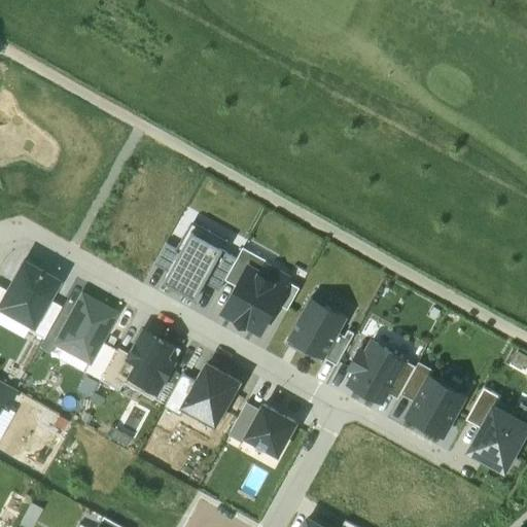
[(156,284),(199,307),(210,286),(227,255),(233,245),(190,222),(175,249),(165,269),(156,284)]
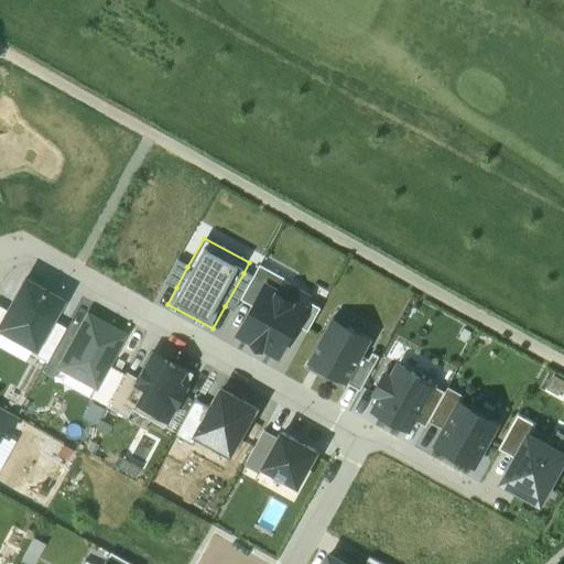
[(166,282),(176,288),(187,267),(177,261),(166,282)]
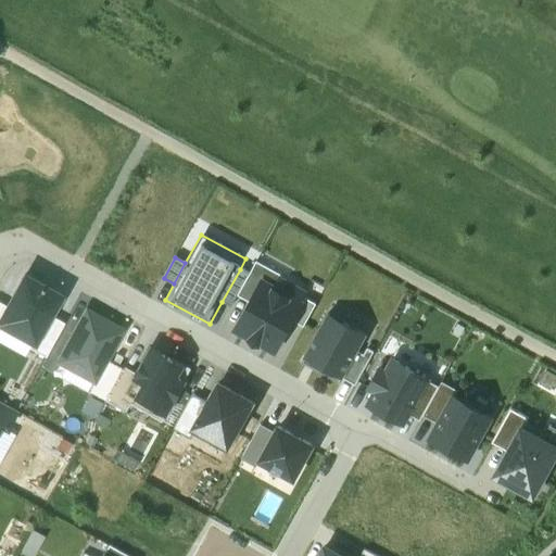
[(238,295),(251,302),(267,272),(254,265),(249,274),(238,295)]
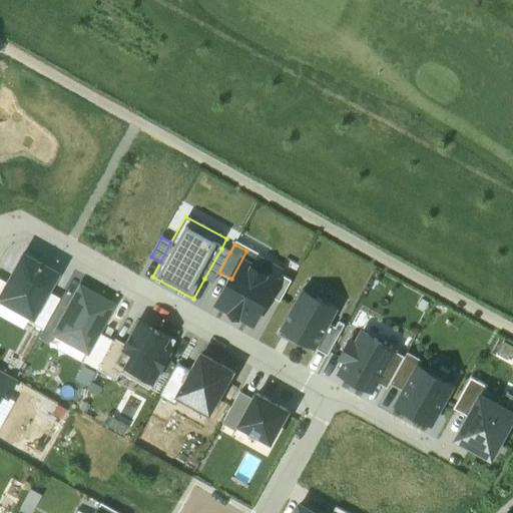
[(221,248),(204,279),(213,283),(219,273),(229,252),(221,248)]
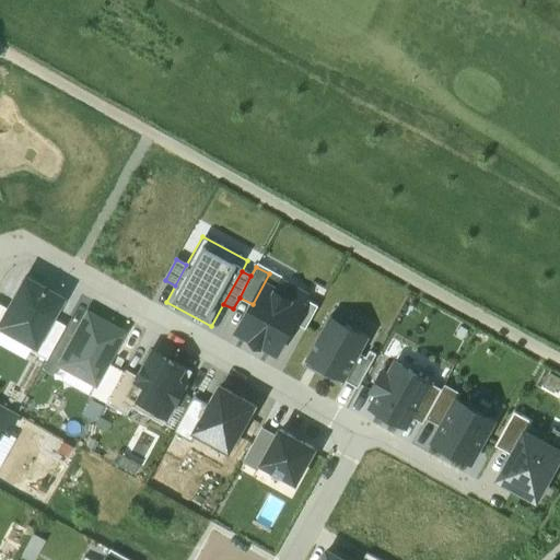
[(293,322),(305,300),(307,294),(269,273),(253,304),(237,330),(277,352),(293,322)]
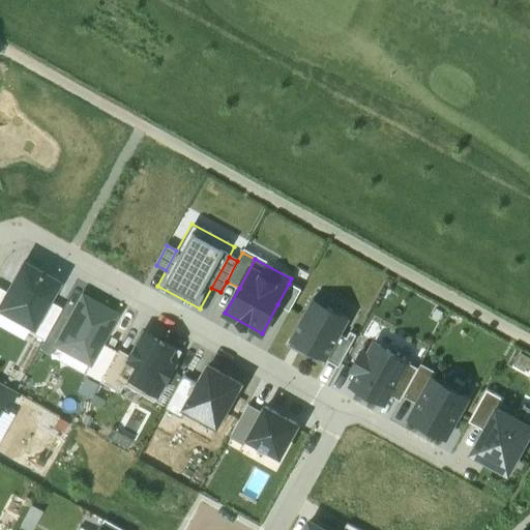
[(47,301),(57,283),(23,264),(7,293),(0,305),(0,307),(33,326),(47,301)]
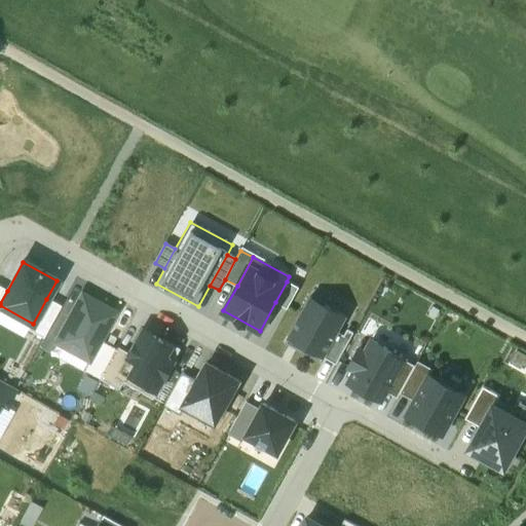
[(287,282),(275,302),(288,309),(299,289),(287,282)]
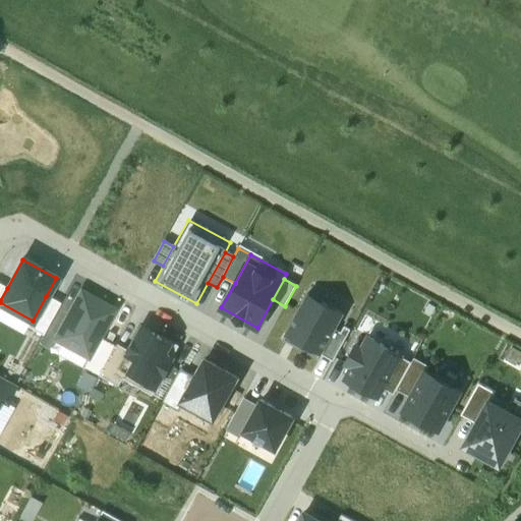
[(53,339),(89,358),(115,308),(79,289),(53,339)]
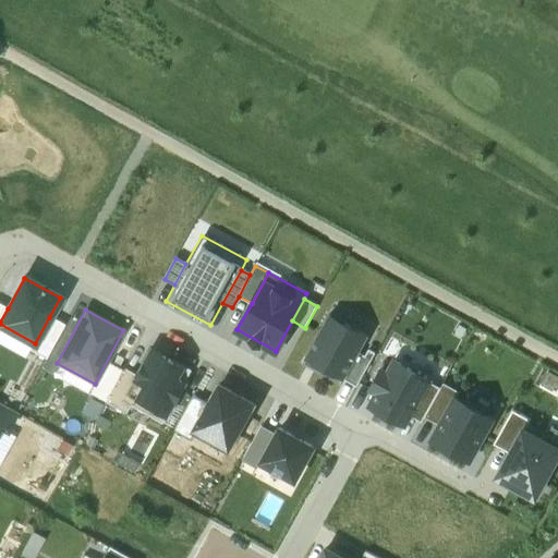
[(359,352),(367,336),(328,314),(304,359),(320,367),(317,374),(340,386),(342,381),(359,352)]
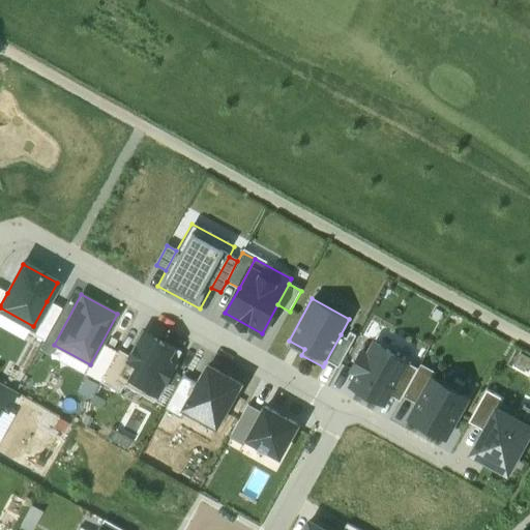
[(61,308),(47,301),(30,332),(43,341),(61,308)]
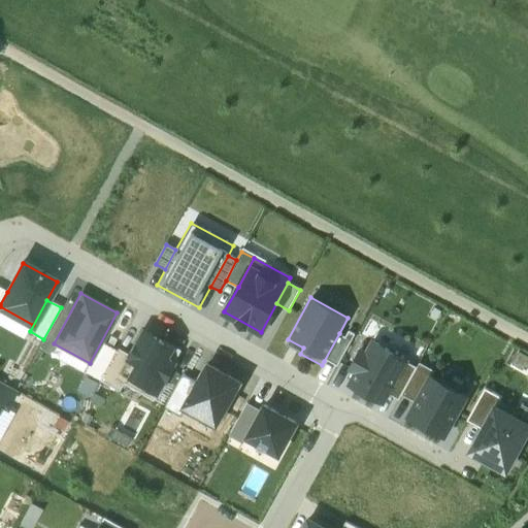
[(174,363),(168,359),(174,348),(142,330),(128,355),(125,360),(134,364),(123,385),(153,401),(174,363)]
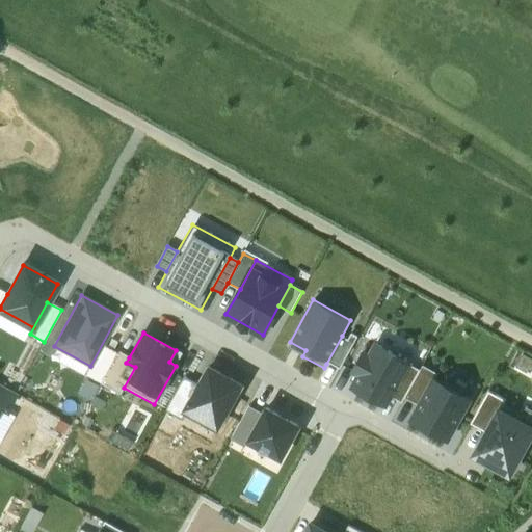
[(342,336),(326,364),(339,370),(354,343),(342,336)]
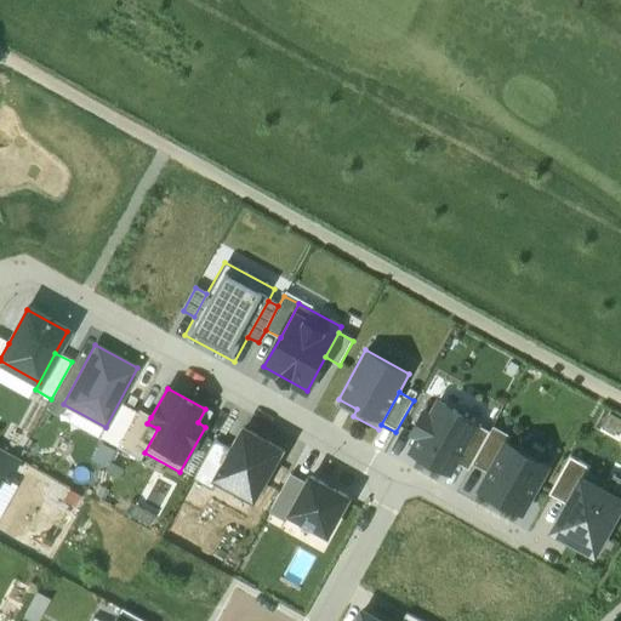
[(456,463),(477,425),(480,417),(461,408),(459,411),(439,402),(432,416),(425,412),(412,434),(419,438),(411,451),(451,473),(456,463)]
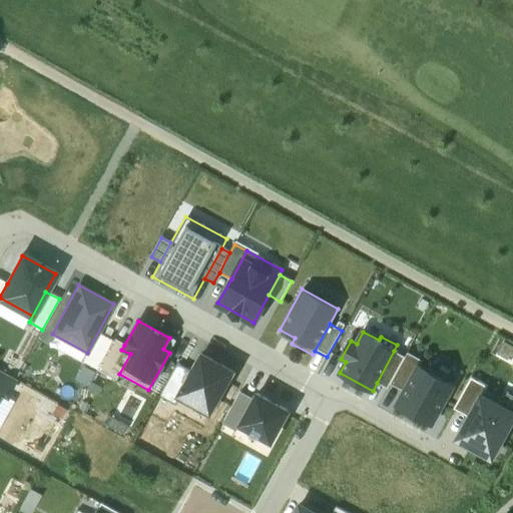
[(96,371),(115,381),(119,374),(130,354),(121,350),(124,345),(114,339),(96,371)]
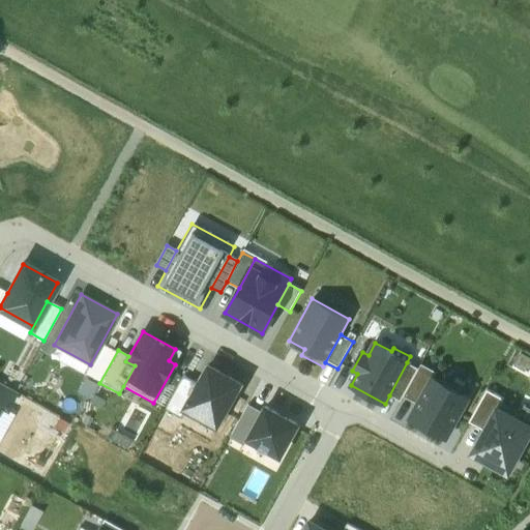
[(418,369),(407,362),(389,395),(400,401),(403,398),(418,369)]
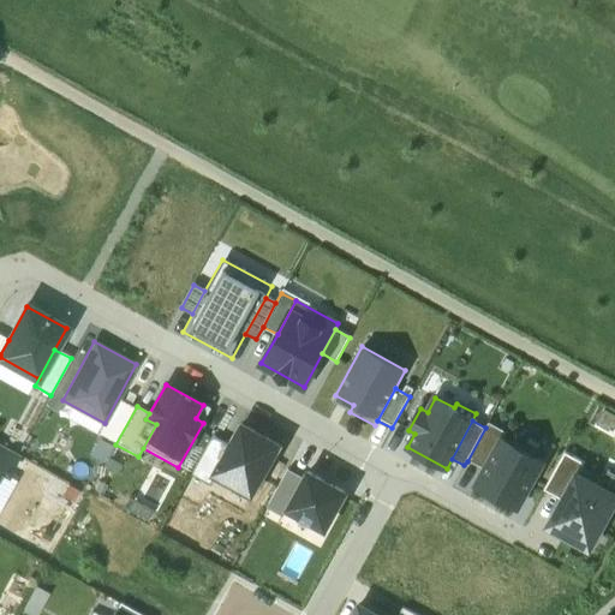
[(506,431),(488,422),(485,428),(467,461),(484,471),(501,440),(506,431)]
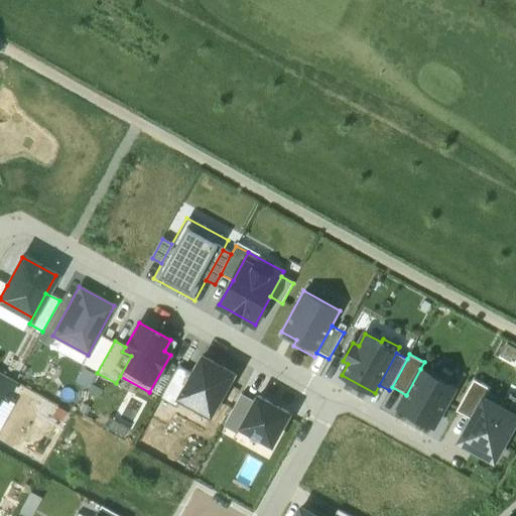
[(179,400),(210,417),(233,374),(203,358),(194,374),(179,400)]
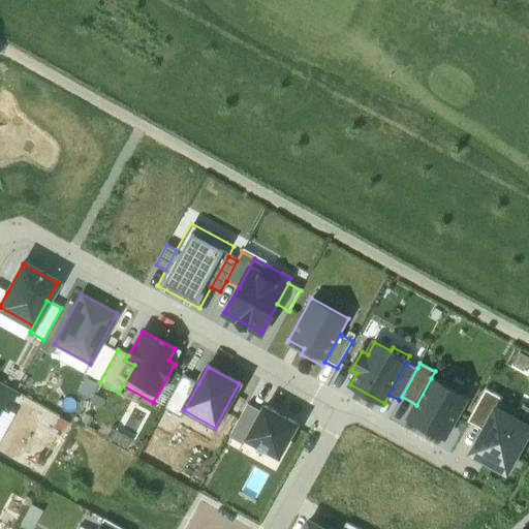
[(180,416),(184,410),(198,383),(183,375),(165,409),(180,416)]
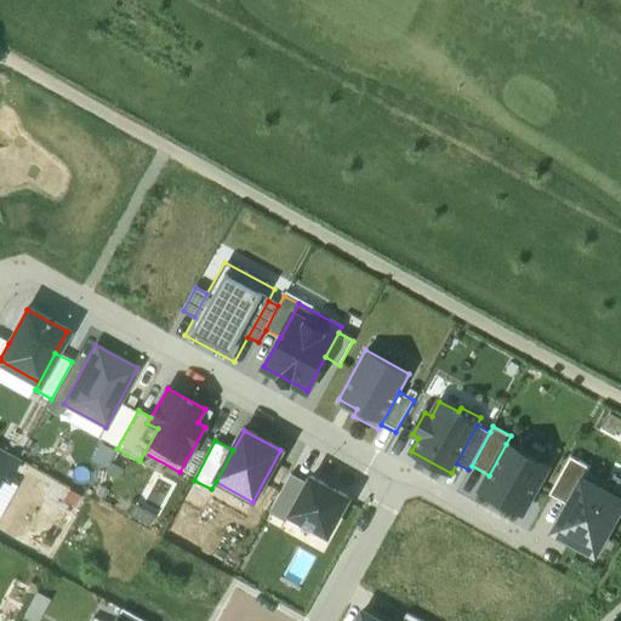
[(489,476),(480,491),(523,514),(548,466),(506,444),(489,476)]
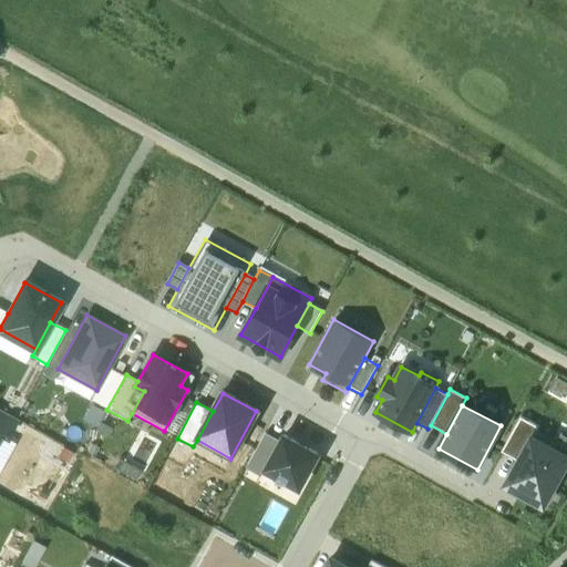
[(0,410),(0,436),(8,441),(19,421),(0,410)]
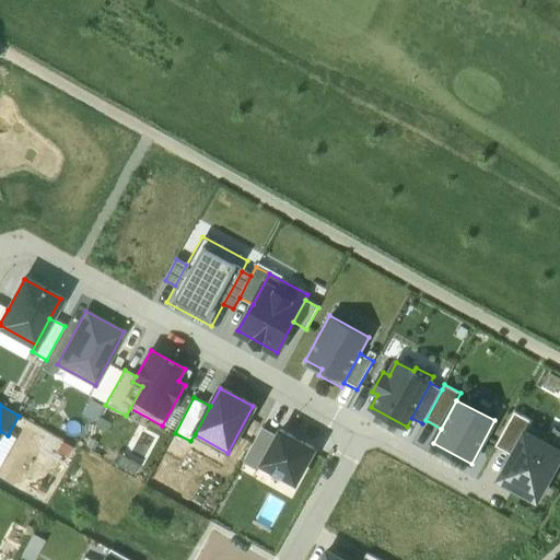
[(513,411),(494,446),(513,456),(529,427),(532,421),(513,411)]
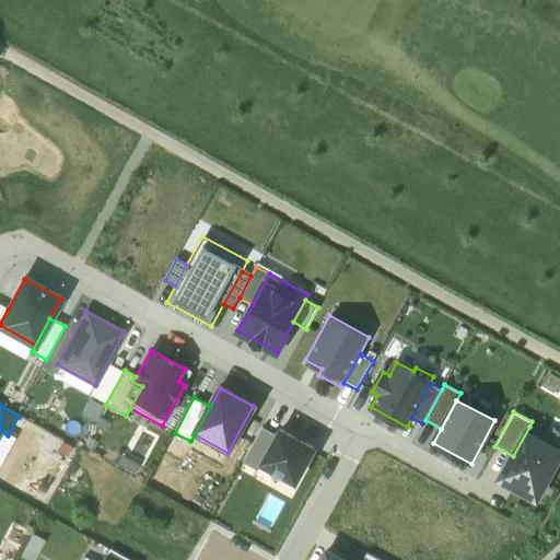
[(551,438),(529,427),(513,456),(500,479),(537,499),(559,456),(559,452),(547,445),(551,438)]
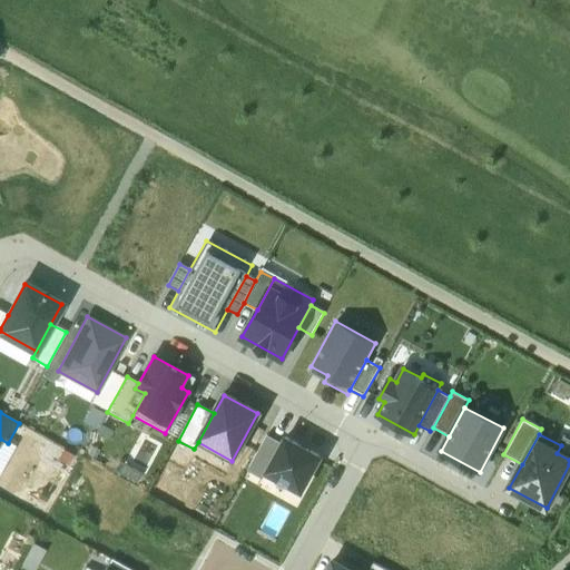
[(267,435),(248,470),(263,479),(266,472),(282,444),(267,435)]
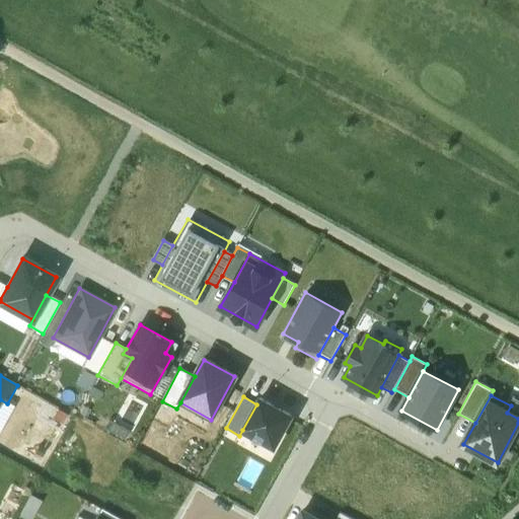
[(242,430),(274,447),(291,416),(260,398),(256,404),(242,430)]
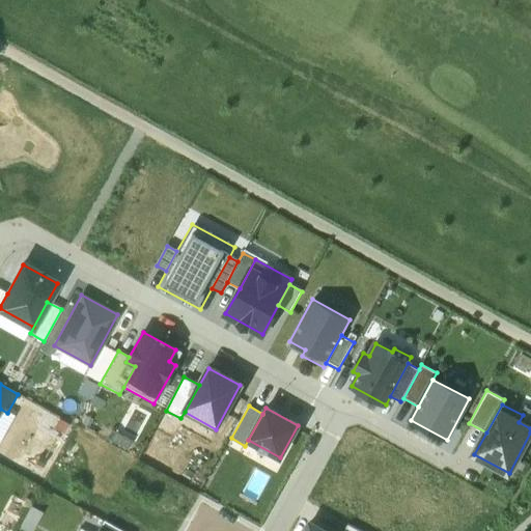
[(119,530),(104,522),(98,530),(119,530)]
